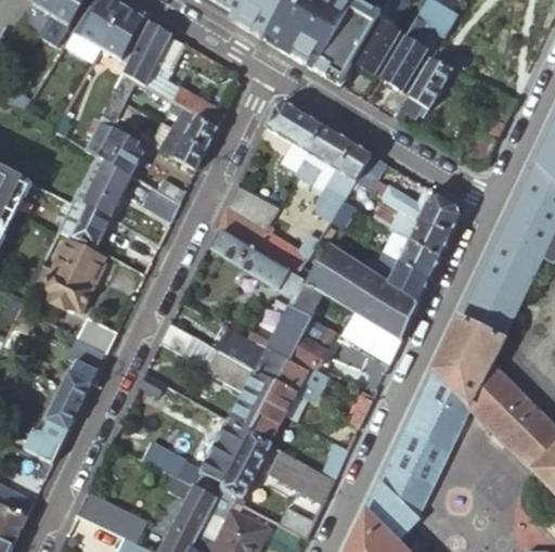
[(50,16),(59,0),(34,0),(31,4),(50,16)]
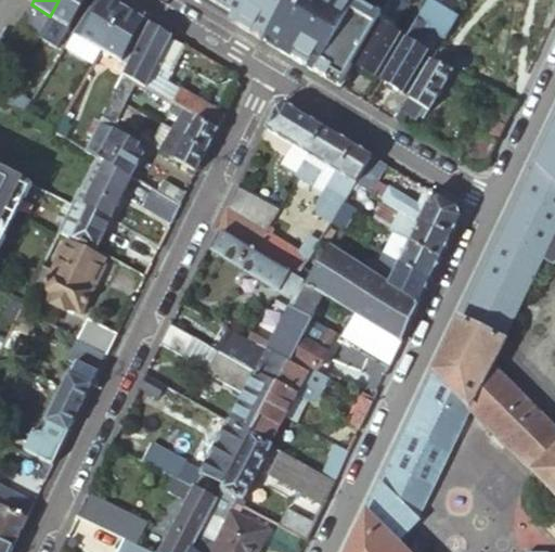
[(59,0),(50,16),(39,33),(44,37),(49,30),(62,37),(86,0),(59,0)]
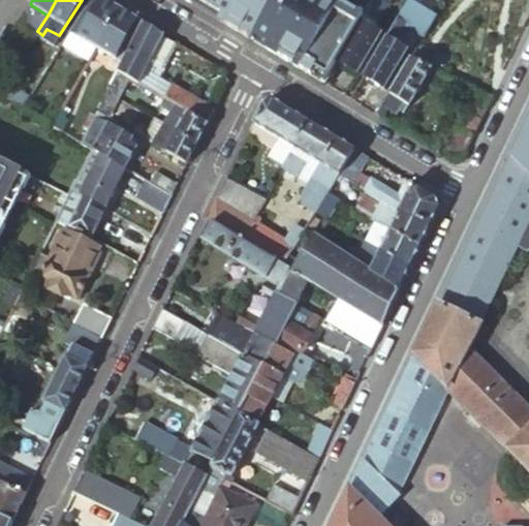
[(96,47),(119,6),(107,0),(87,0),(69,30),(96,47)]
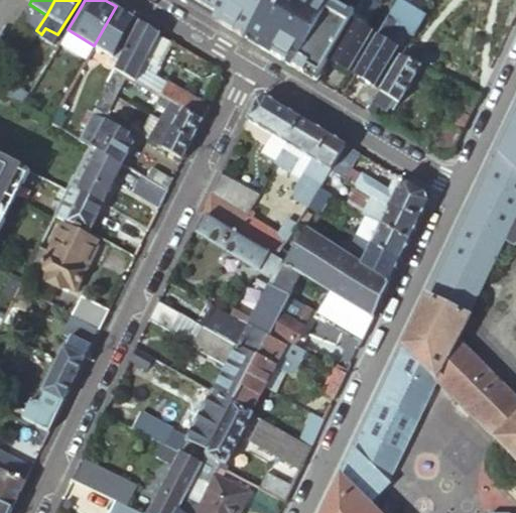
[(181,0),(314,80),(328,58),(362,0),(181,0)]
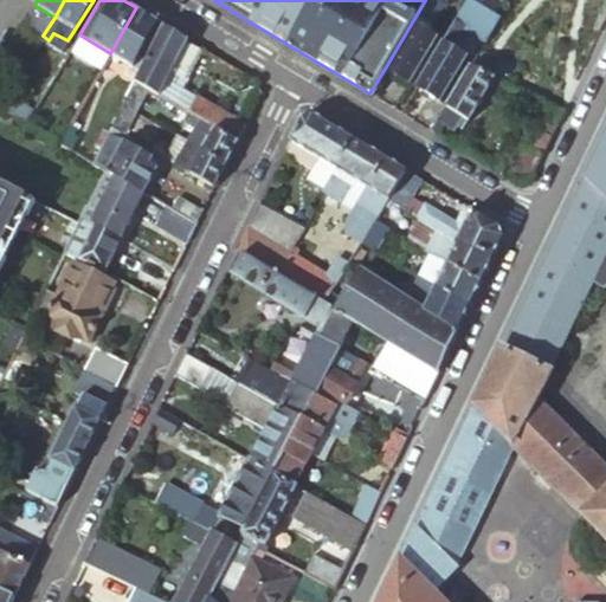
[(425,0),(385,69),(410,83),(438,37),(427,30),(444,0),(425,0)]
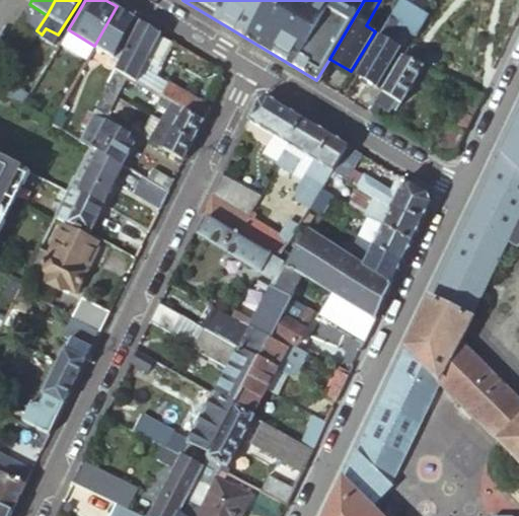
[(427,14),(404,0),(397,0),(355,73),(377,86),(400,48),(391,42),(399,28),(397,27),(399,23),(415,33),(427,14)]
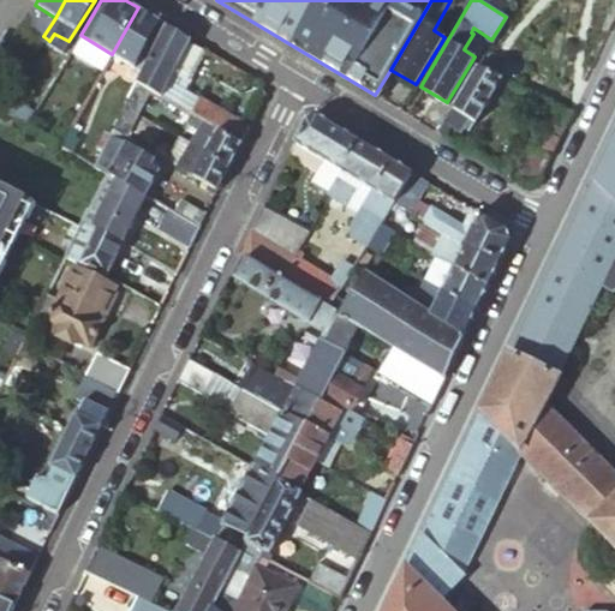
[(141,71),(163,23),(138,7),(112,54),(141,71)]
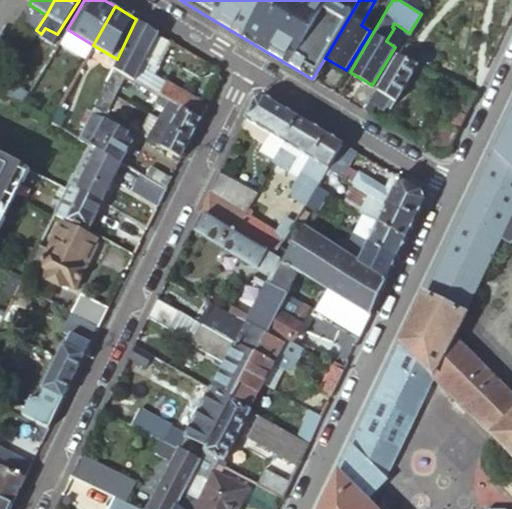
[(158,32),(136,19),(117,59),(112,68),(124,75),(142,85),(152,67),(143,62),(157,34),(158,32)]
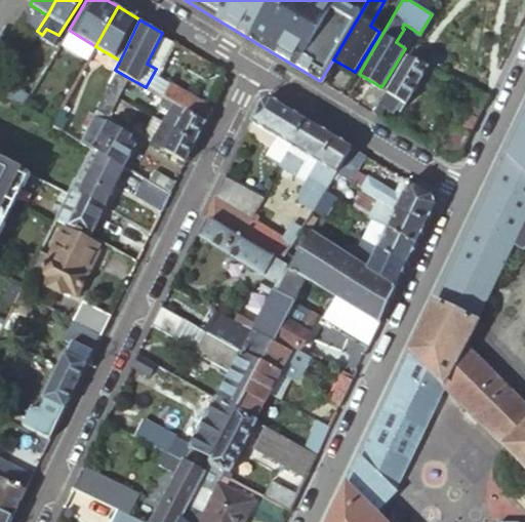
[(95,46),(69,30),(64,39),(86,51),(90,54),(95,46)]
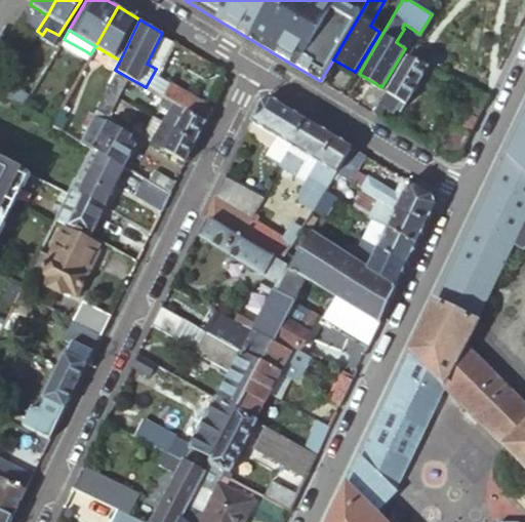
[(174,42),(161,35),(147,64),(156,69),(160,71),(174,42)]
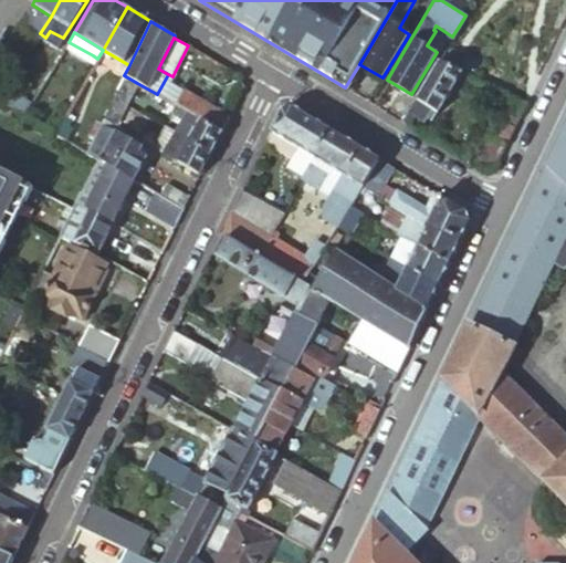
[(446,48),(438,60),(459,71),(467,58),(453,51),(446,48)]
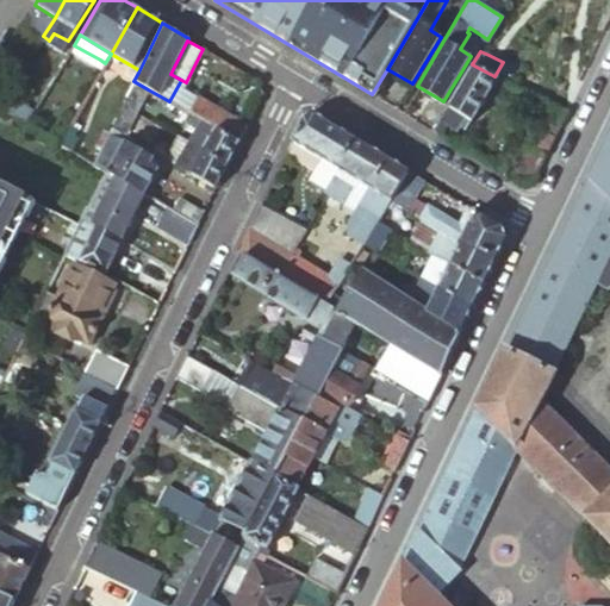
[(105,63),(100,60),(94,69),(99,73),(105,63)]
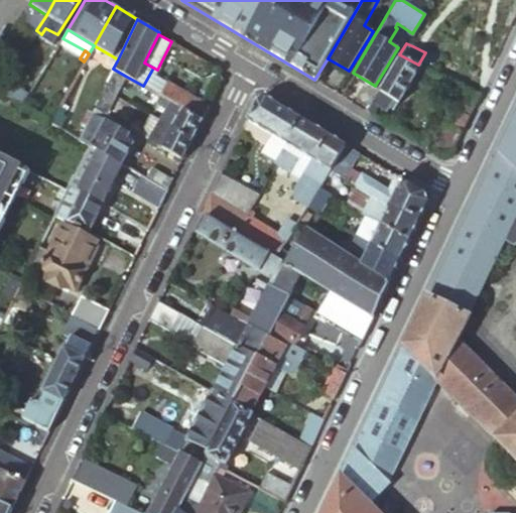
[(418,65),(399,54),(366,110),(372,114),(377,106),(386,111),(389,106),(394,109),(398,102),(399,103),(421,66),(418,65)]
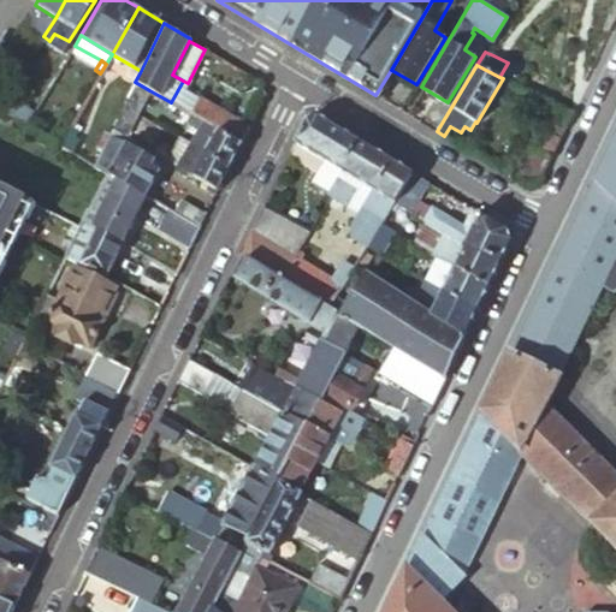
[(188,83),(183,81),(171,102),(189,113),(199,95),(185,88),(188,83)]
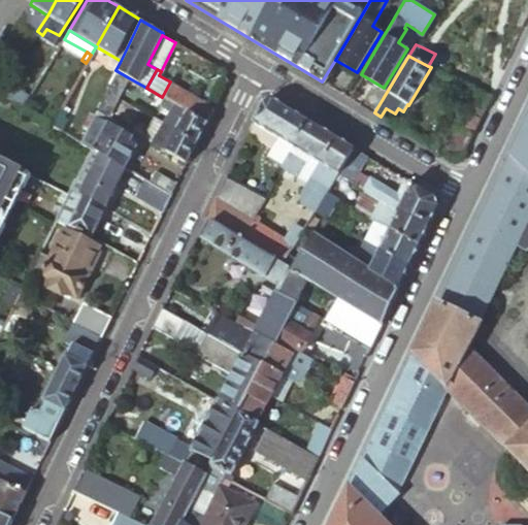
[(128,77),(116,70),(106,90),(118,96),(128,77)]
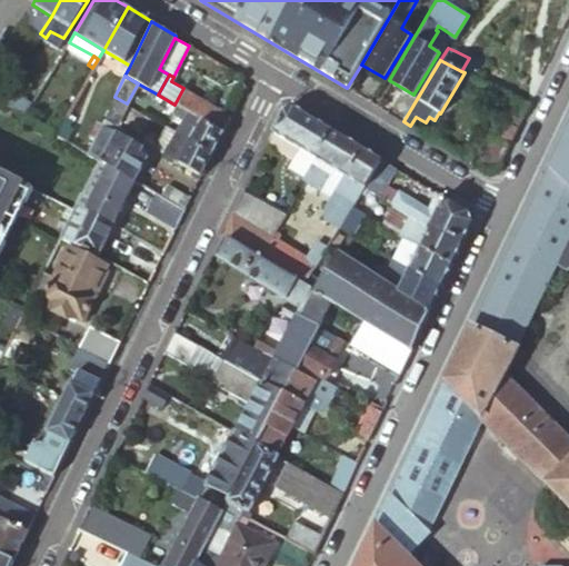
[(0,98),(0,102),(23,116),(31,103),(7,88),(0,98)]
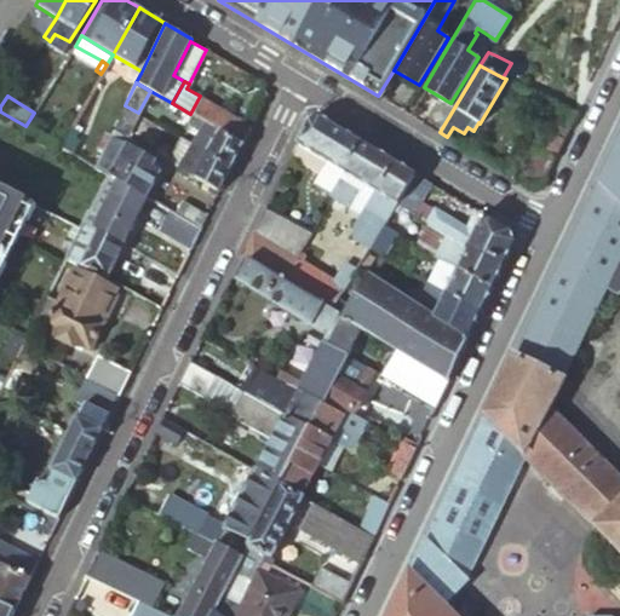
[(199,117),(242,143),(251,126),(200,96),(190,114),(199,117)]
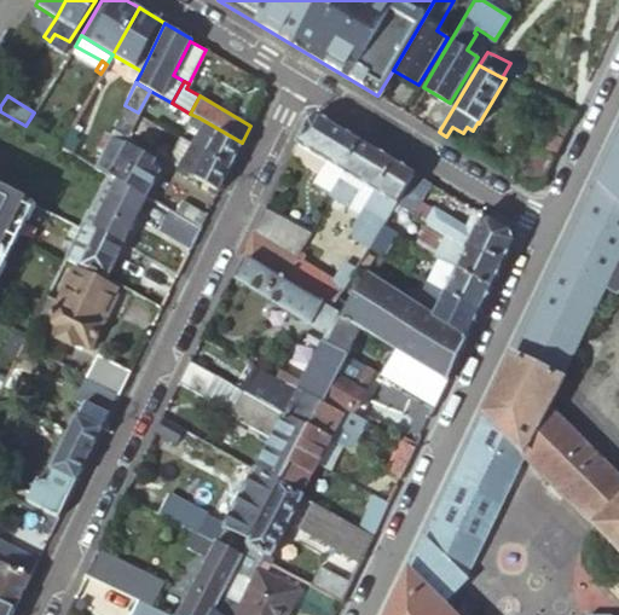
[(138,112),(125,105),(113,128),(142,145),(145,138),(129,128),(138,112)]
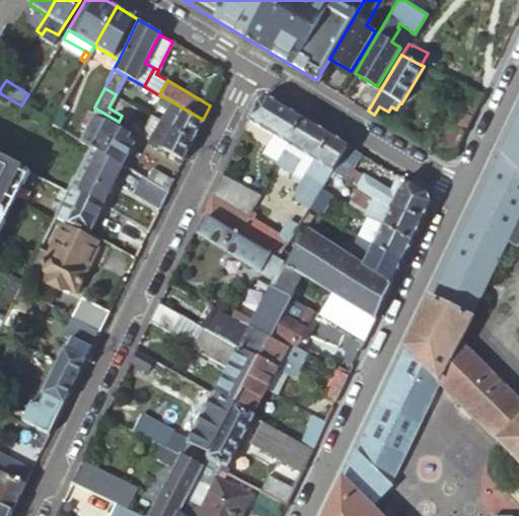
[(482,95),(468,89),(450,126),(445,123),(432,148),(444,156),(454,152),(482,95)]
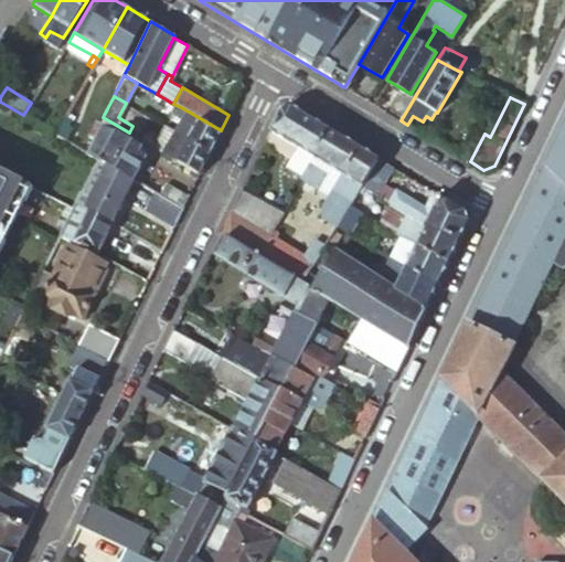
[(300,175),(328,129),(290,106),(280,108),(270,129),(298,144),(291,157),(286,166),(300,175)]
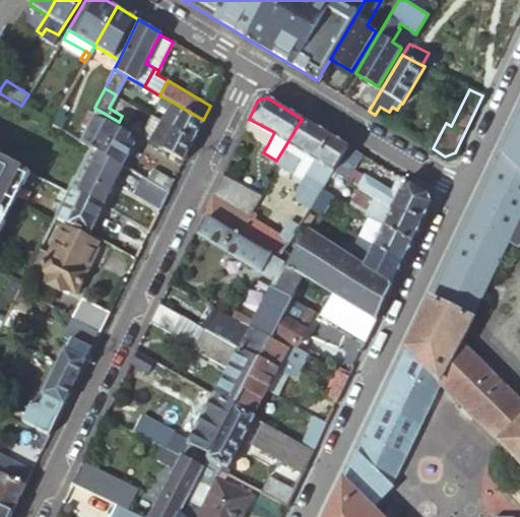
[(159,120),(193,140),(203,120),(167,99),(163,105),(168,108),(159,120)]
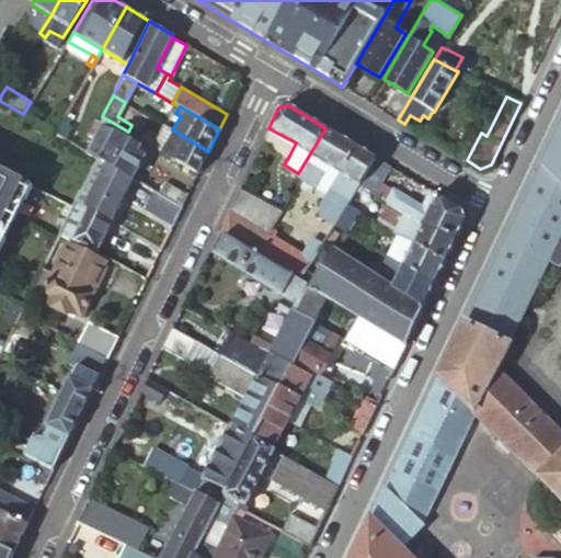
[(44,127),(54,133),(64,115),(58,113),(55,117),(50,115),(44,127)]
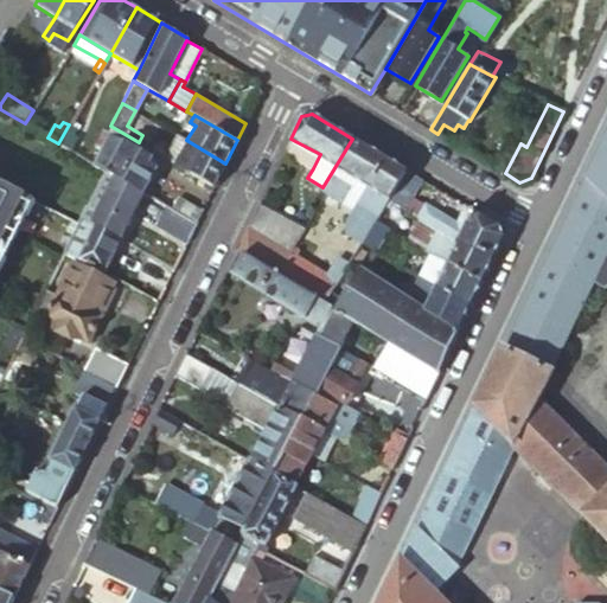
[(58,143),(66,149),(75,136),(70,134),(74,128),(69,124),(58,143)]
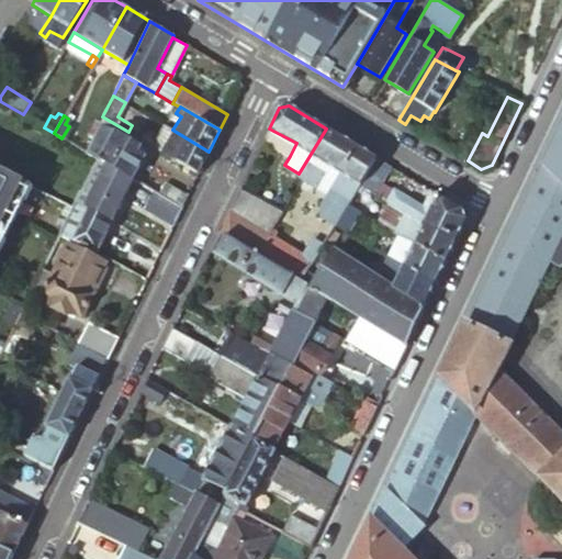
[(128,132),(102,116),(100,121),(139,145),(143,141),(128,132)]
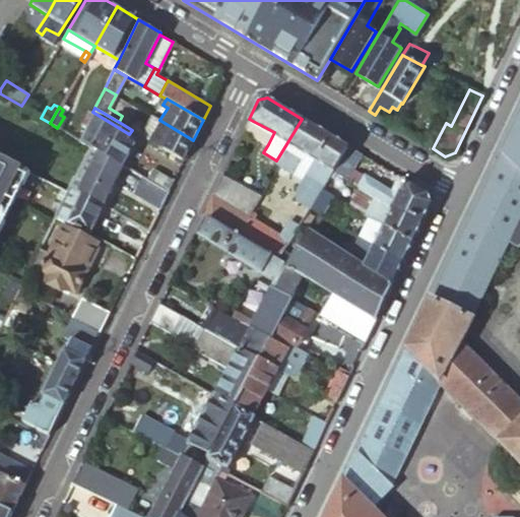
[(519,109),(500,152),(519,173),(519,109)]
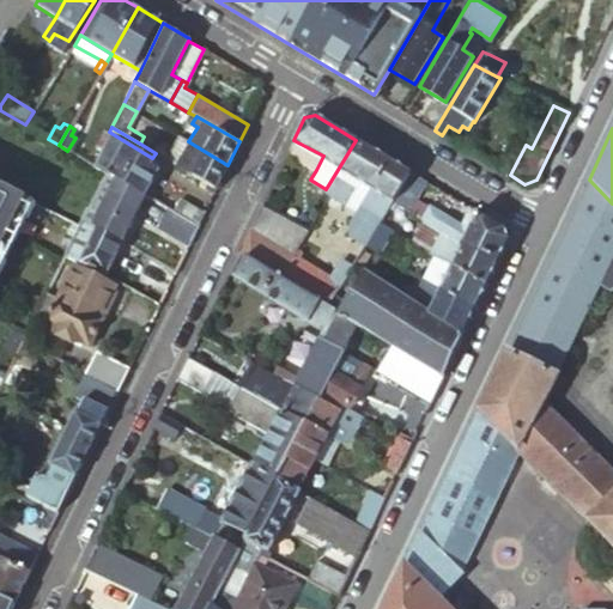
[(92,165),(104,172),(143,195),(157,170),(151,165),(155,159),(152,158),(109,132),(92,165)]
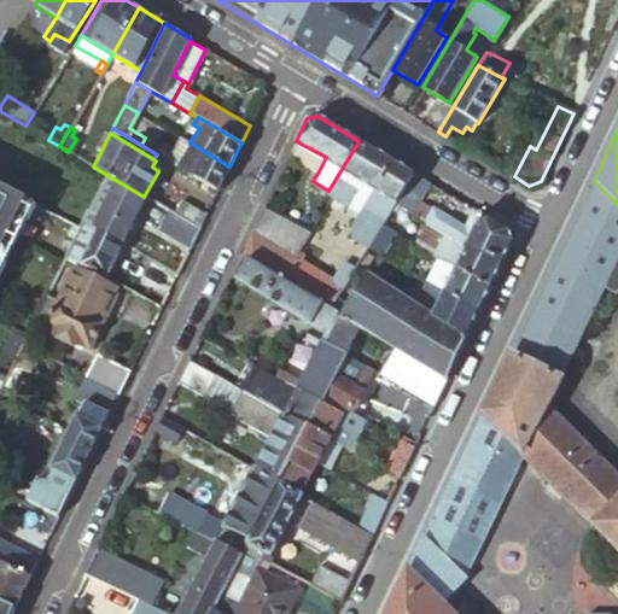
[(229,167),(190,142),(180,138),(168,161),(217,191),(229,167)]
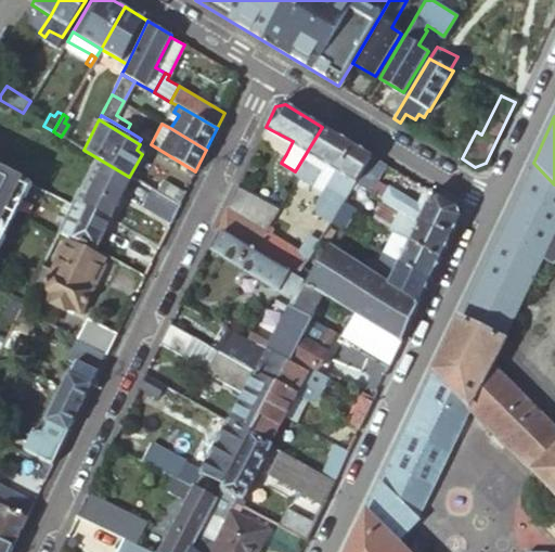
[(266,127),(259,140),(286,154),(293,141),(266,127)]
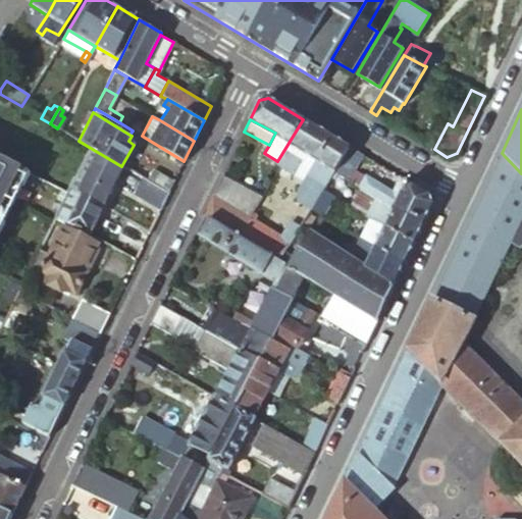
[(349,146),(333,170),(344,176),(348,178),(363,155),(349,146)]
